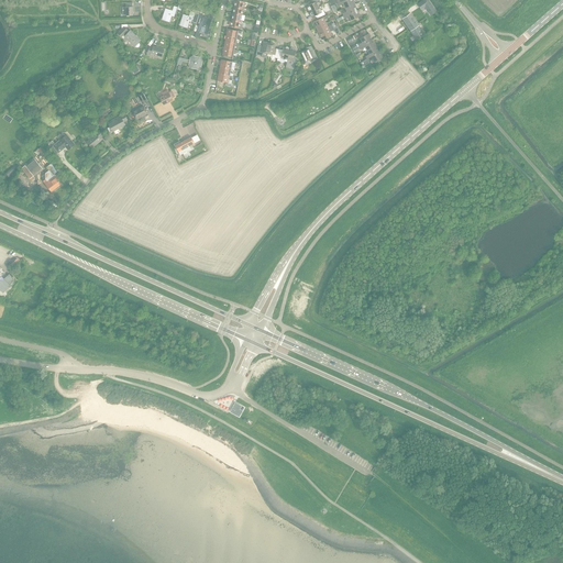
[(309,12),(319,7),(318,3),(320,2),(319,0),(311,0),(309,1),(310,4),(306,7),(309,12)]
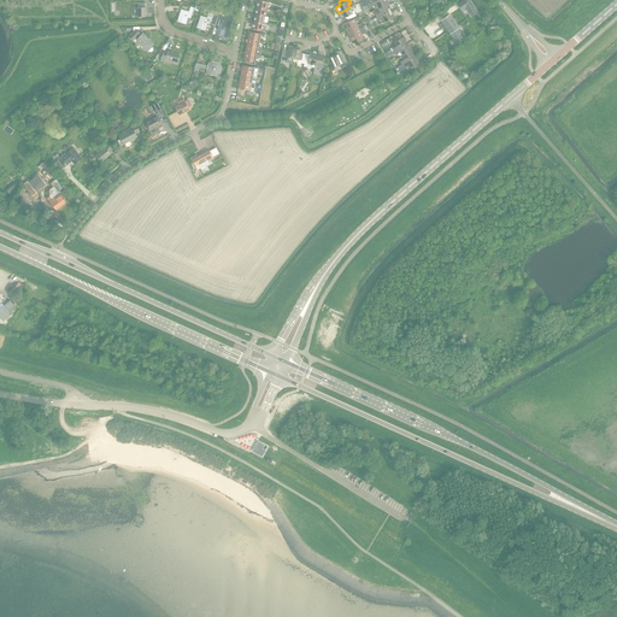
[(462,10),(466,6),(474,16),(477,12),(469,0),(464,0),(458,5),(462,10)]
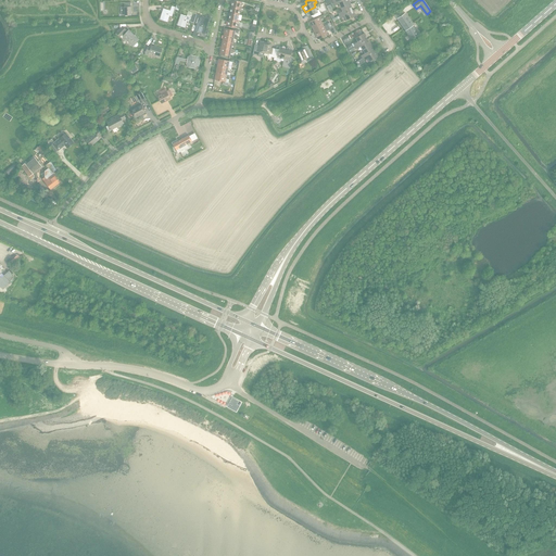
[(339,15),(352,10),(350,5),(351,4),(350,3),(341,8),(342,11),(338,13),(339,15)]
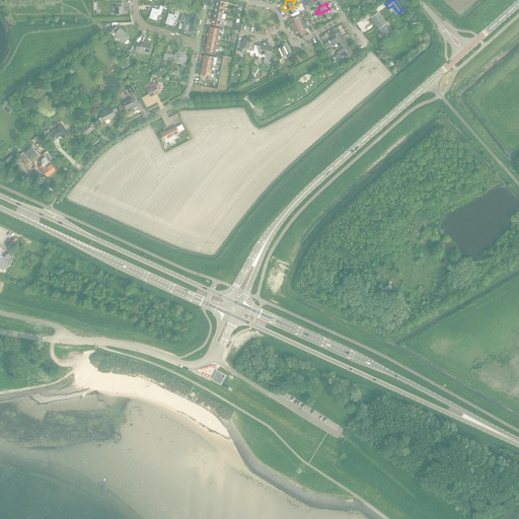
[(158,12),(161,13),(163,6),(160,6),(159,10),(152,8),(149,17),(156,19),(158,12)]
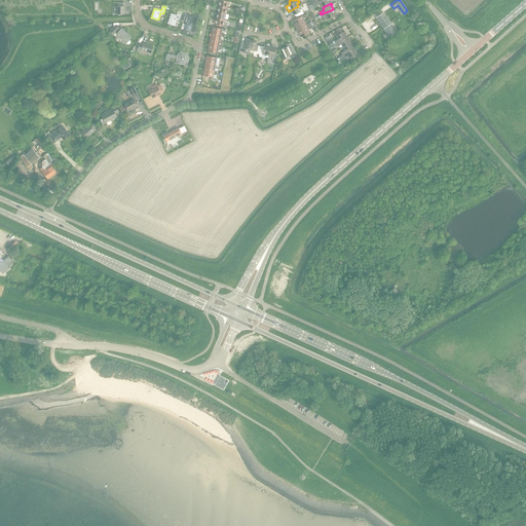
[(298,6),(289,11),(291,16),(295,14),(296,16),(304,13),(301,9),(300,10),(298,6)]
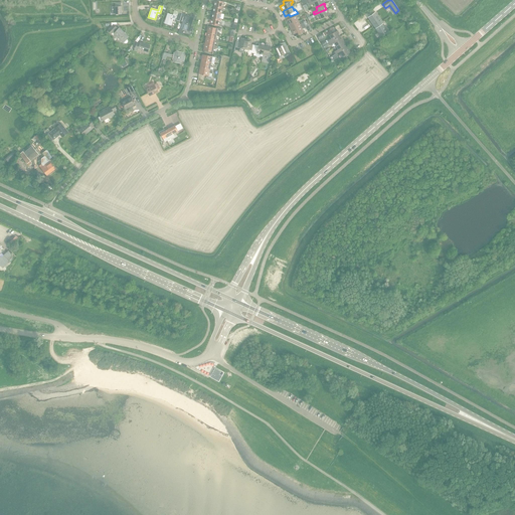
[(326,9),(314,14),(307,17),(308,20),(319,15),(321,18),(329,15),(329,13),(328,14),(326,9)]
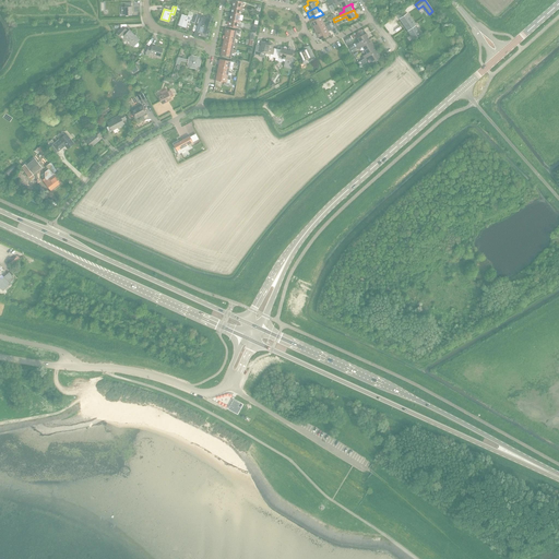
[(189,20),(194,21),(198,14),(189,12),(188,16),(182,14),(179,25),(186,27),(189,20)]
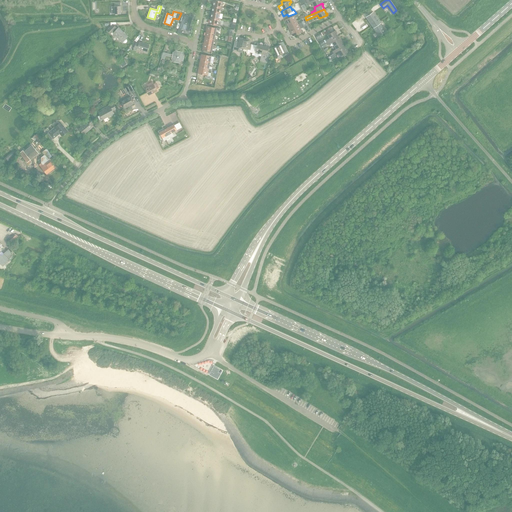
[(366,17),(379,36),(385,31),(380,23),(381,23),(374,12),(366,17)]
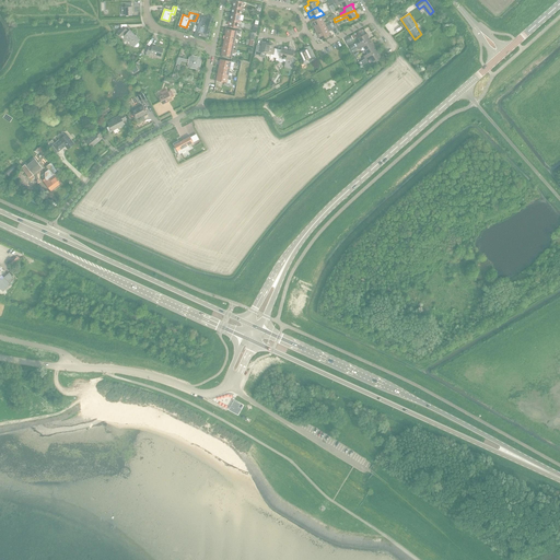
[(206,26),(208,27),(211,19),(198,14),(195,23),(198,23),(196,31),(203,33),(206,26)]
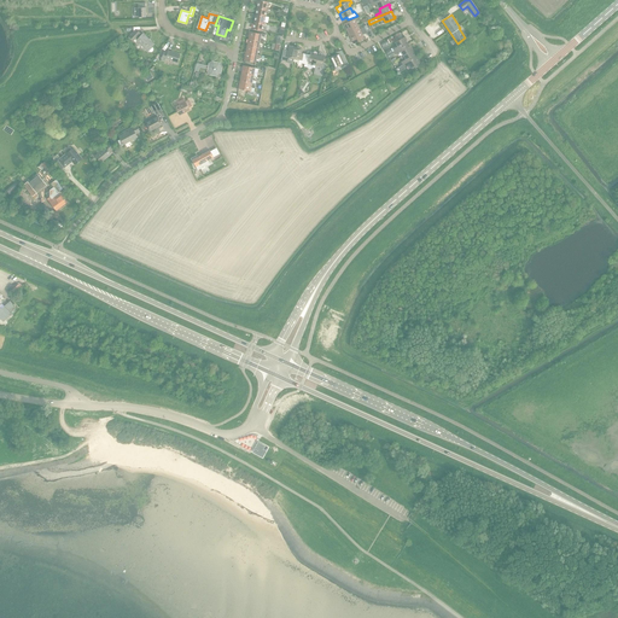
[(348,30),(359,25),(356,22),(361,19),(360,17),(344,24),(348,30)]
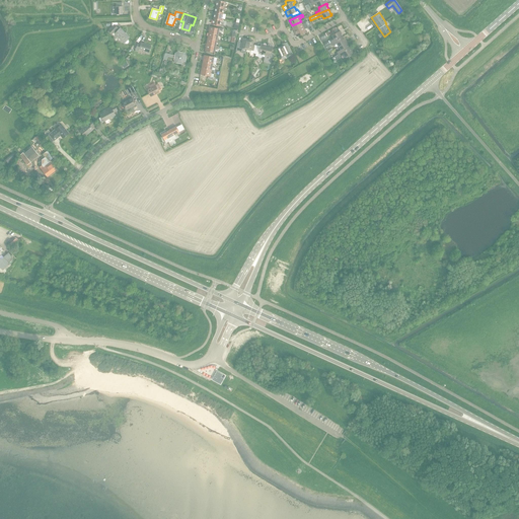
[(294,31),(307,25),(306,22),(302,24),(301,21),(292,25),(294,31)]
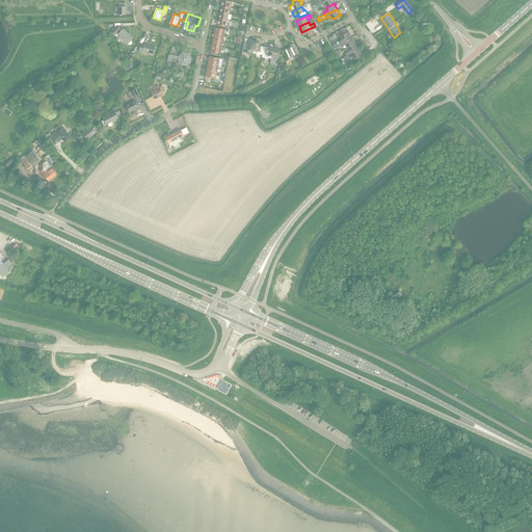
[(111,31),(115,35),(121,29),(117,25),(111,31)]
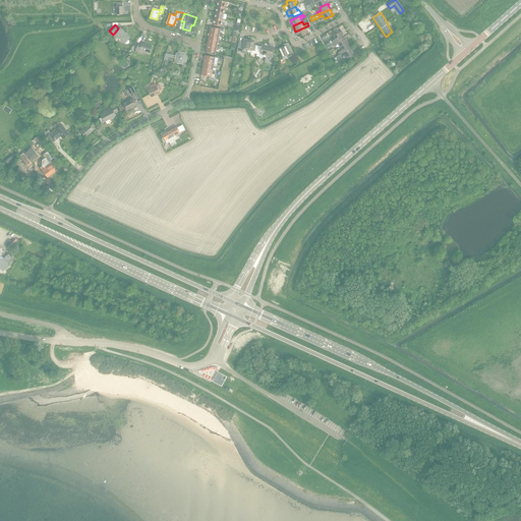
[(308,25),(295,32),(298,37),(307,33),(305,30),(309,27),(308,25)]
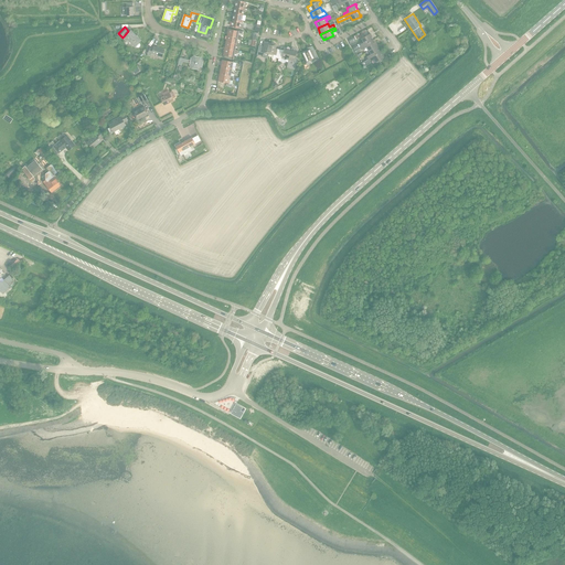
[(139,48),(140,46),(140,45),(140,44),(139,43),(139,42),(141,40),(130,30),(125,36),(135,46),(136,46),(136,48),(137,48),(138,48),(139,48)]
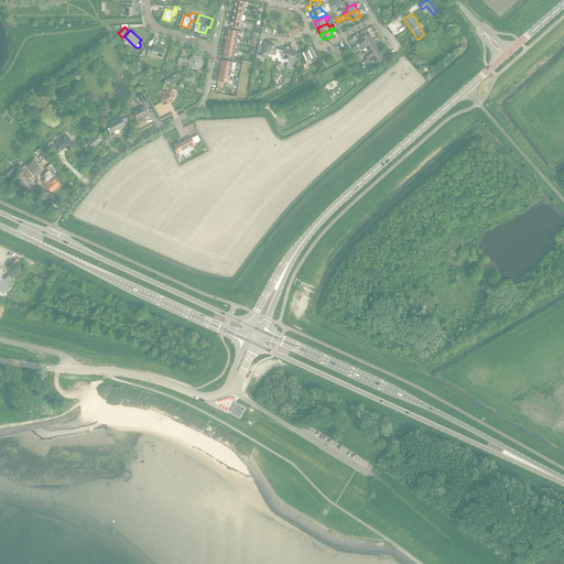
[(360,47),(372,40),(369,35),(370,34),(369,33),(360,39),(362,42),(359,44),(360,47)]
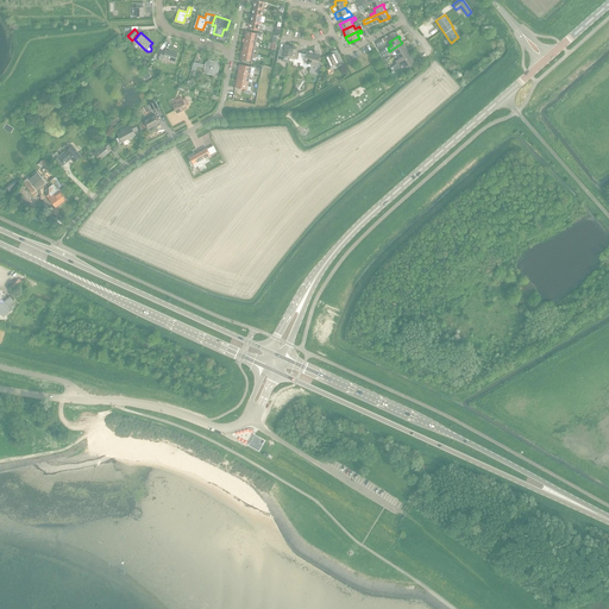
[(397,55),(407,49),(406,48),(402,43),(389,51),(390,54),(395,51),(397,55)]
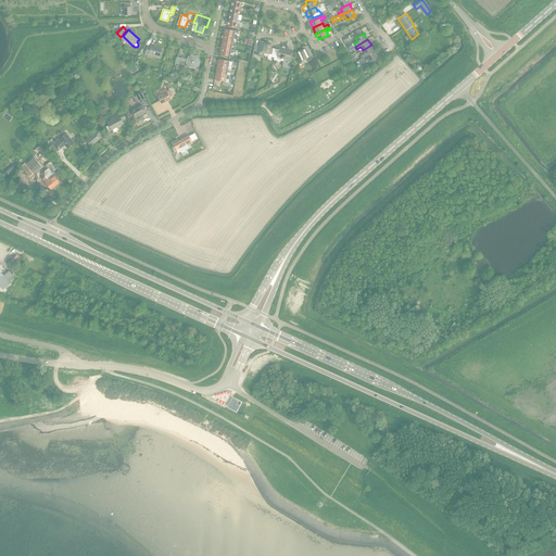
[(264,52),(266,42),(261,41),(260,46),(258,46),(258,45),(254,45),(253,53),(257,54),(257,57),(262,58),(263,52),(264,52)]
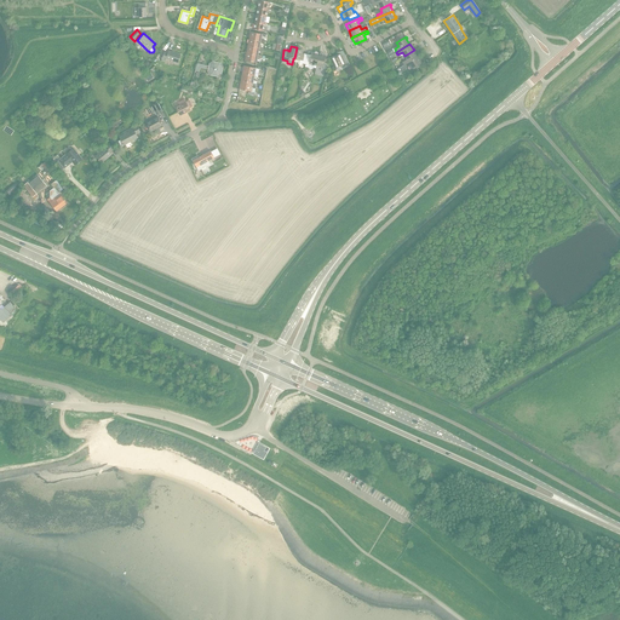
[(305,64),(308,55),(304,53),(304,55),(302,53),(303,49),(297,47),(294,58),(299,59),(299,63),(305,64)]
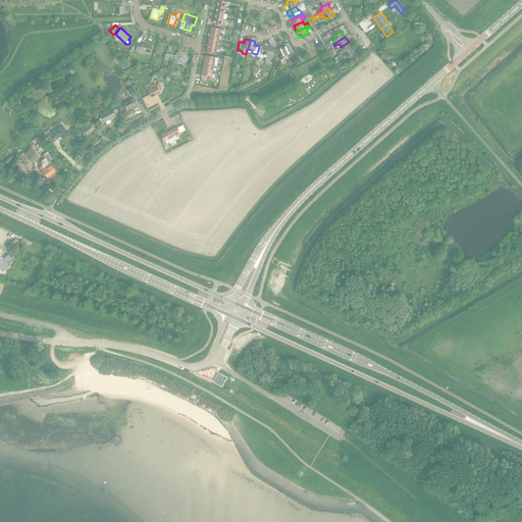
[(341,54),(352,48),(349,43),(350,43),(349,42),(341,47),(343,50),(338,52),(341,54)]
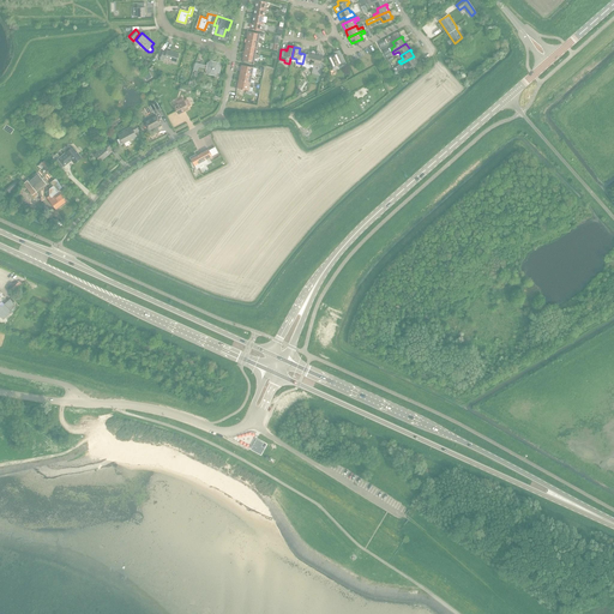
[(176,62),(179,54),(167,50),(167,53),(162,52),(160,60),(164,61),(164,58),(176,62)]
